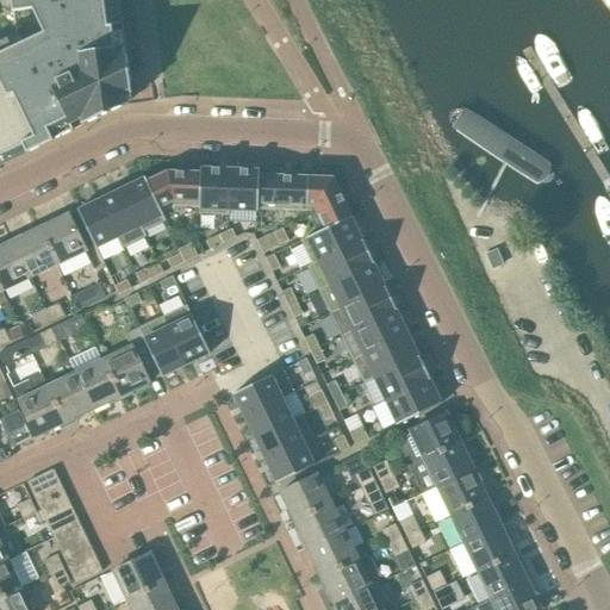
[(0,0),(0,166),(126,105),(123,97),(132,95),(119,0),(0,0)]
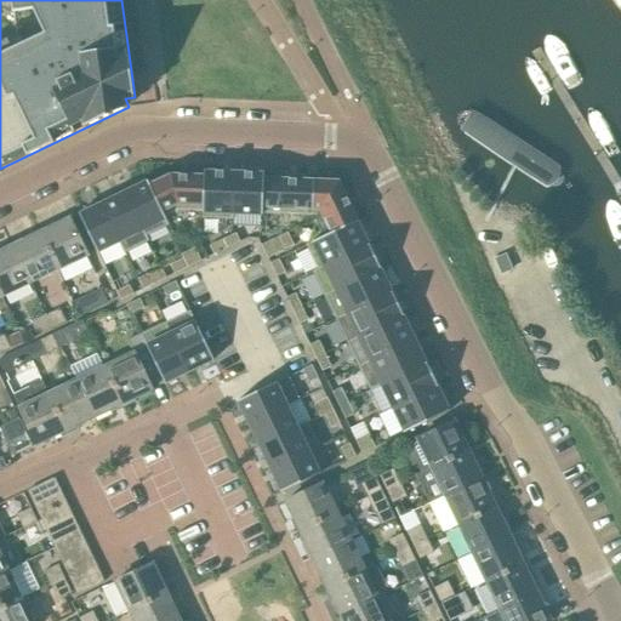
[(468,130),(556,193),(570,174),(482,110),(468,130)]
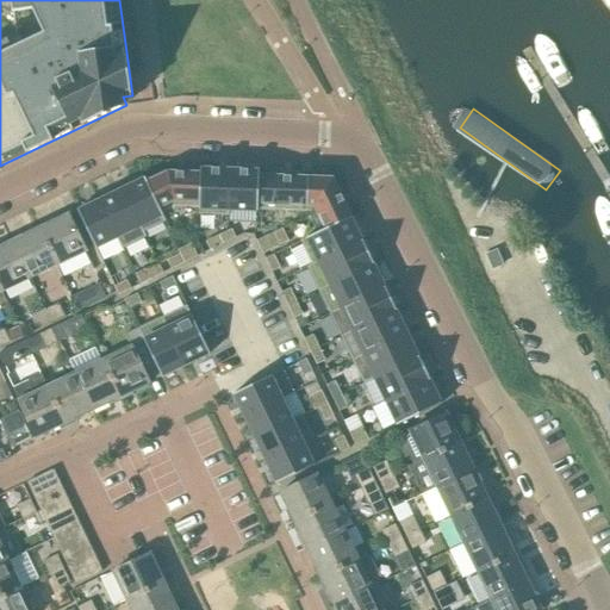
[(199,207),(199,215),(210,215),(229,216),(230,210),(229,210),(230,169),(200,168),(200,173),(201,173),(200,201),(199,201),(199,207)]
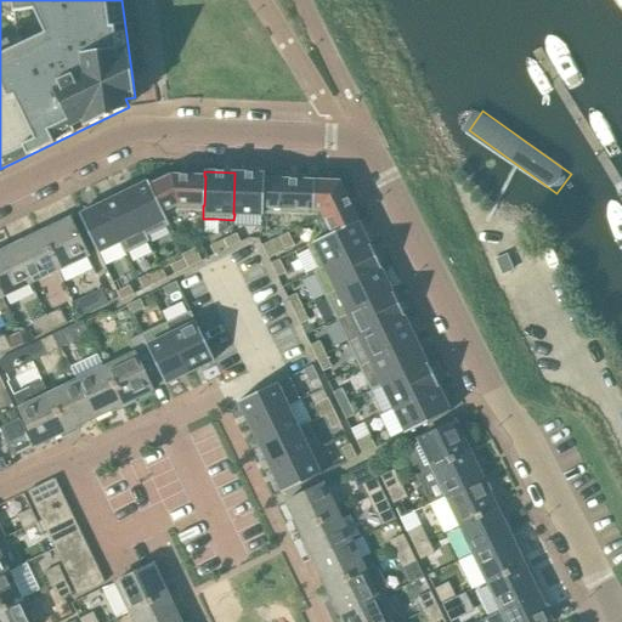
[(235,173),(233,214),(235,214),(264,215),(264,214),(264,208),(263,208),(264,180),(264,179),(265,179),(265,174),(235,173)]
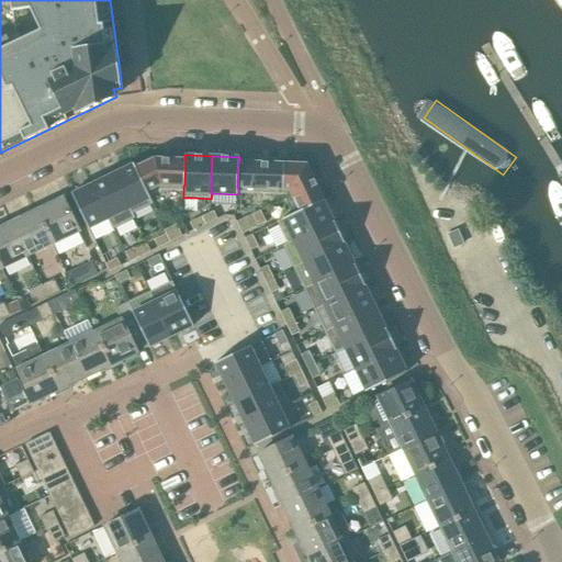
[(136,168),(135,168),(146,191),(147,191),(149,195),(161,190),(183,191),(183,186),(184,186),(186,159),(184,159),(155,158),(136,168)]
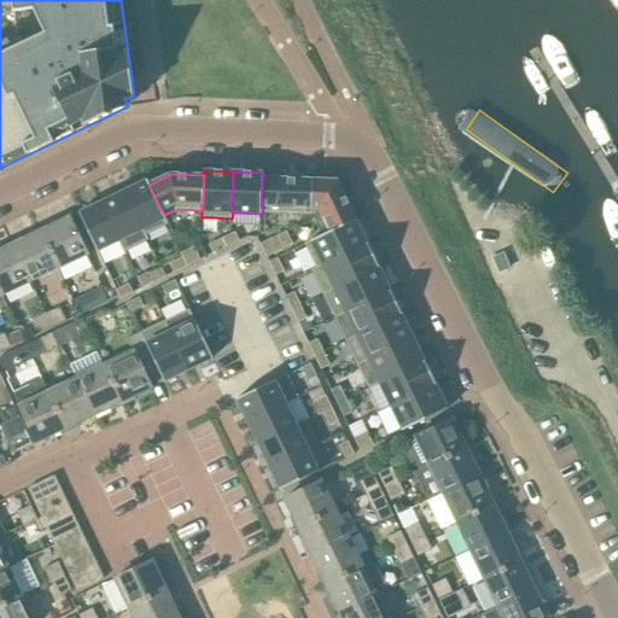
[(262,179),(261,207),(262,207),(262,213),(289,214),(312,215),(313,180),(264,178),(263,178),(262,178),(262,179)]
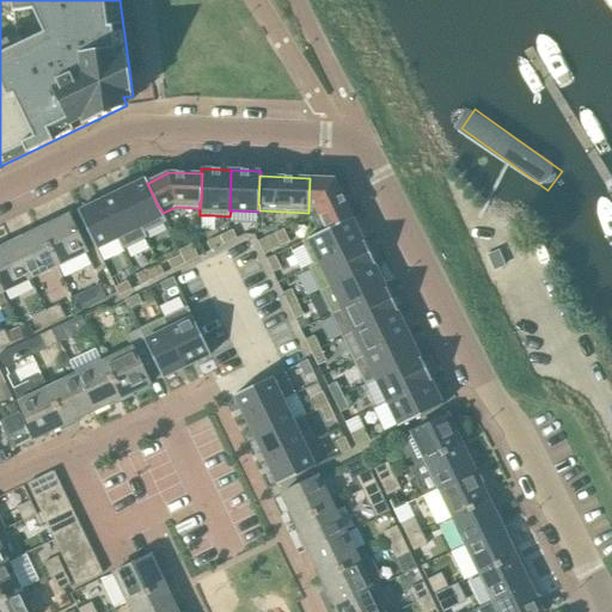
[(146,178),(123,189),(145,233),(145,232),(167,221),(163,214),(163,213),(160,208),(159,208),(147,183),(148,183),(146,178)]
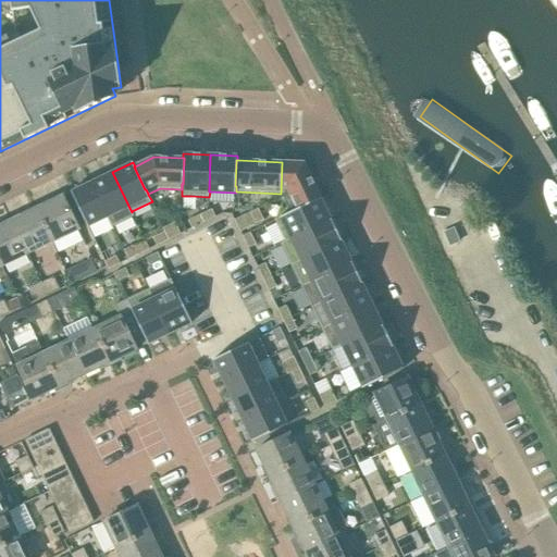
[(282,162),(281,194),(284,194),(293,211),(297,209),(298,209),(321,198),(304,163),(282,162)]
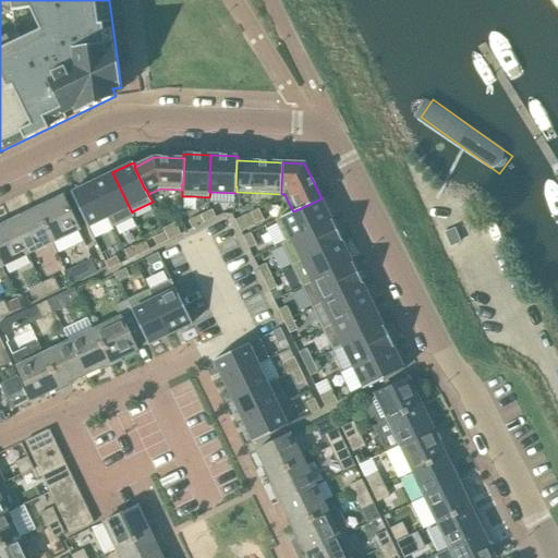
[(102,177),(93,182),(109,217),(108,218),(112,227),(113,227),(130,219),(134,217),(132,211),(132,213),(112,172),(102,177)]
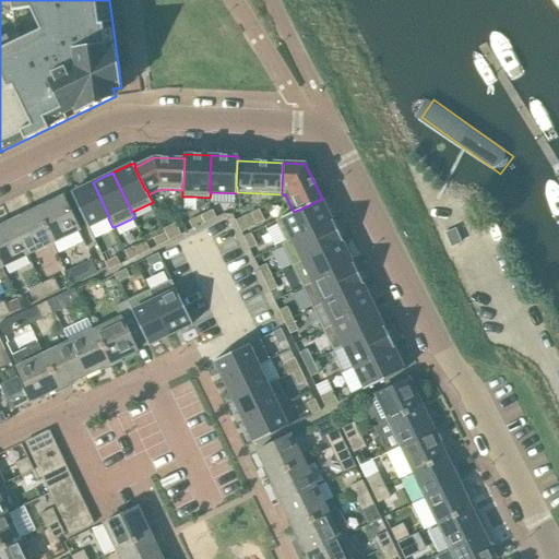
[(72,192),(71,192),(88,227),(97,223),(108,218),(109,217),(93,182),(72,192)]
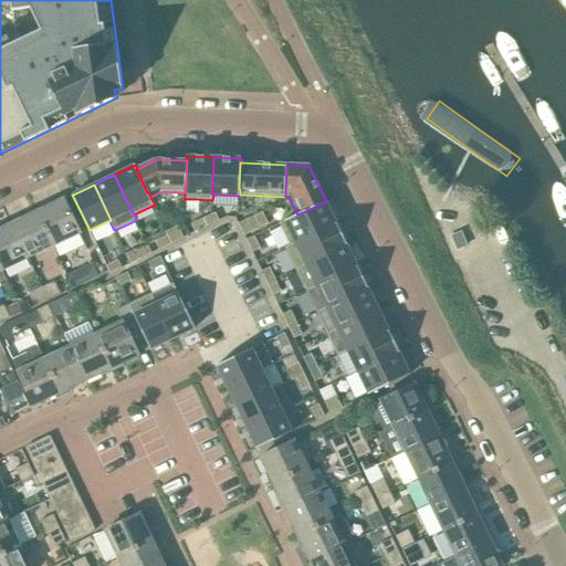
[(38,211),(54,245),(80,233),(64,199),(38,211)]
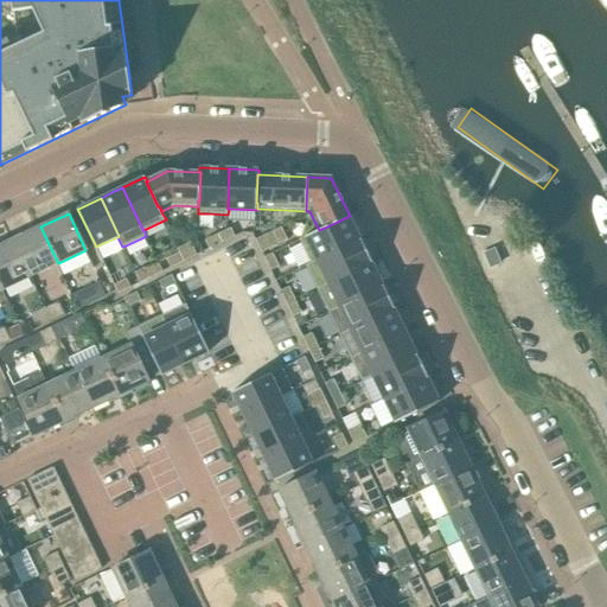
[(319,230),(300,238),(311,262),(312,263),(360,240),(350,216),(325,228),(324,228),(319,230)]
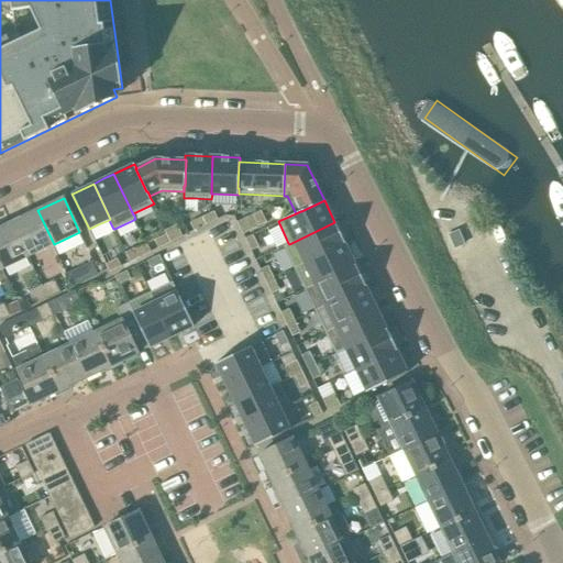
[(29,256),(54,244),(37,210),(12,222),(29,256)]
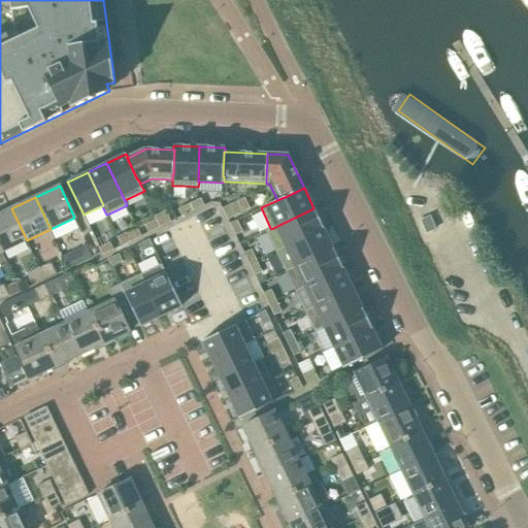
[(201,198),(190,203),(194,211),(204,206),(201,198)]
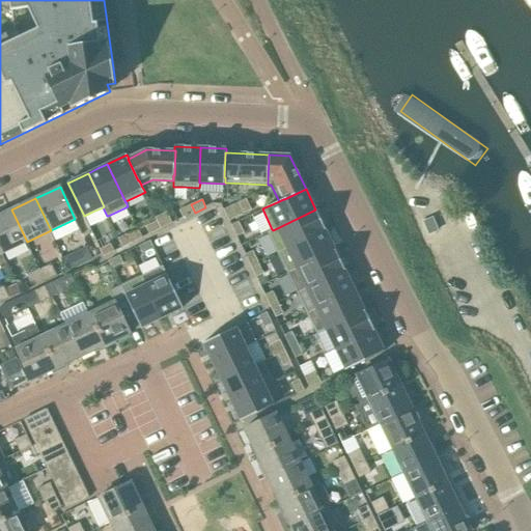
[(239,202),(231,206),(236,217),(244,214),(239,202)]
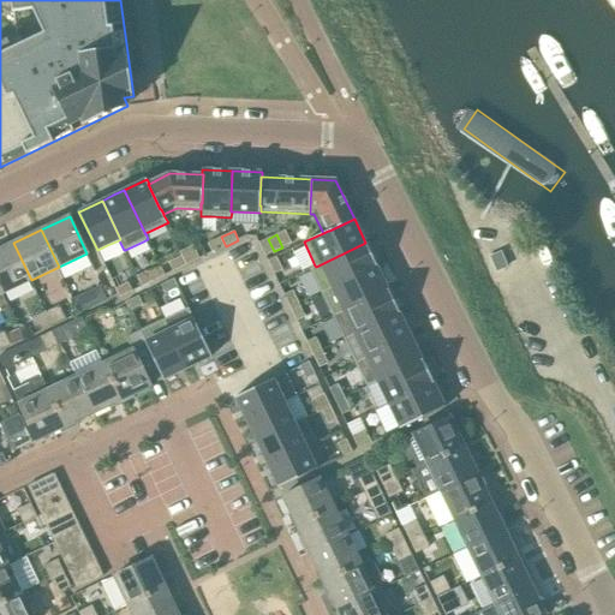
[(221,237),(208,244),(213,252),(226,246),(221,237)]
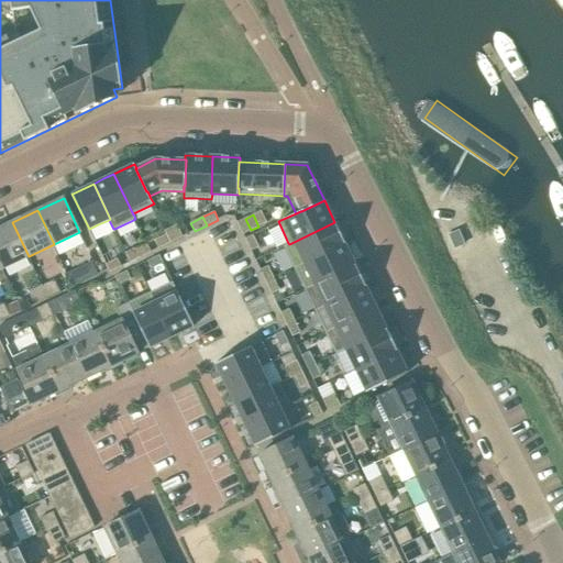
[(245,219),(238,222),(243,234),(251,230),(245,219)]
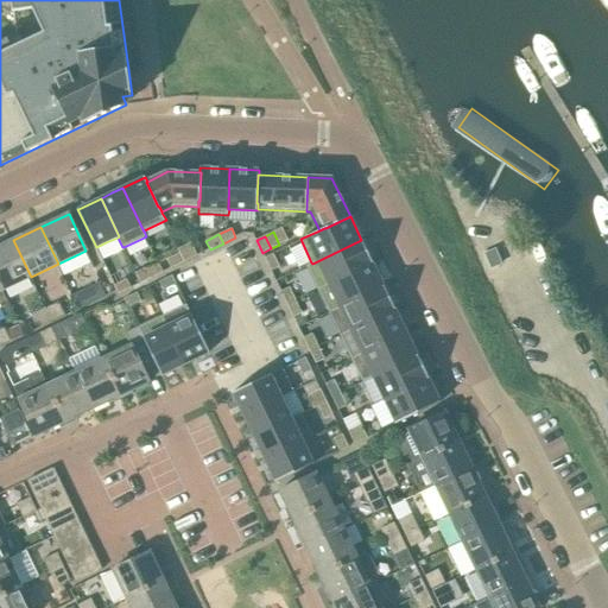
[(0,283),(4,290),(31,277),(13,240),(0,246),(0,283)]
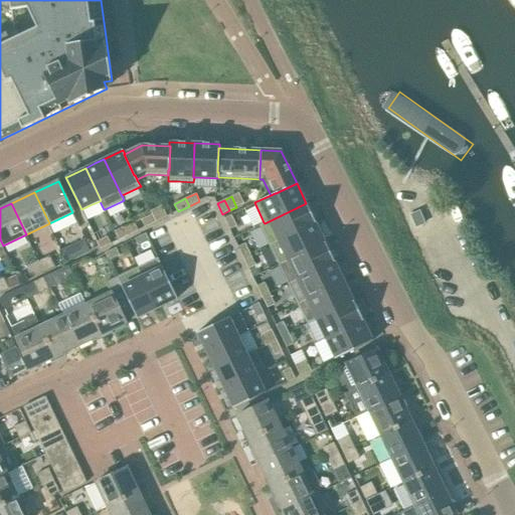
[(264,222),(260,224),(260,225),(270,244),(316,222),(306,203),(265,223),(264,222)]
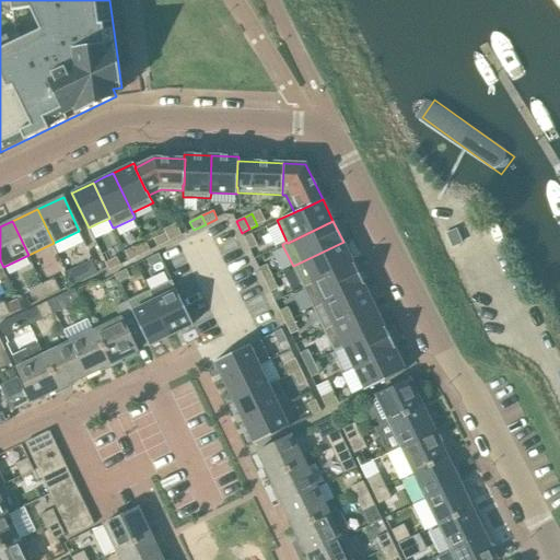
[(188,232),(185,224),(173,230),(177,237),(188,232)]
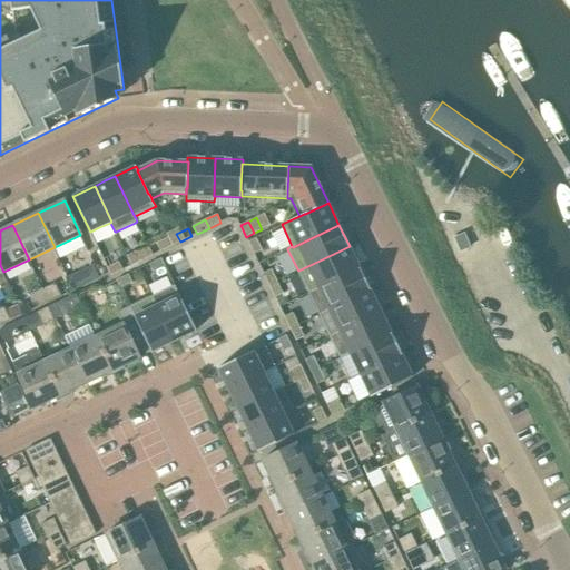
[(464,233),(454,237),(461,252),(471,247),(464,233)]
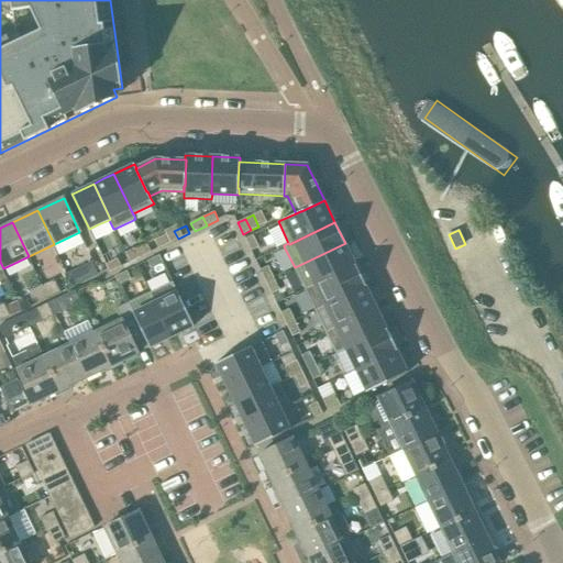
[(168,234),(155,241),(158,249),(172,242),(168,234)]
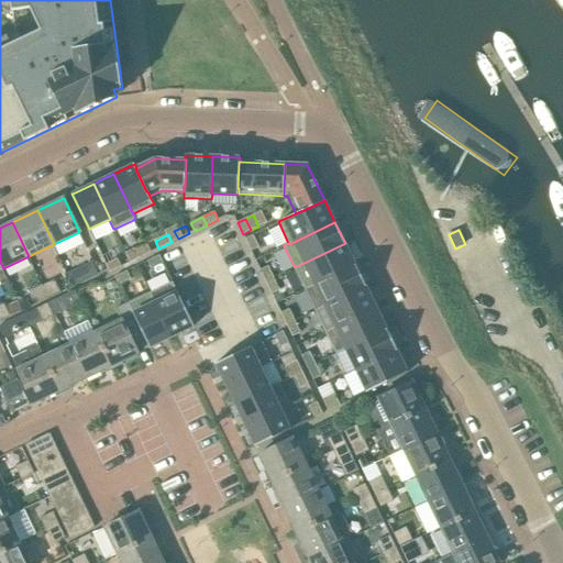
[(253,235),(245,239),(251,251),(258,247),(253,235)]
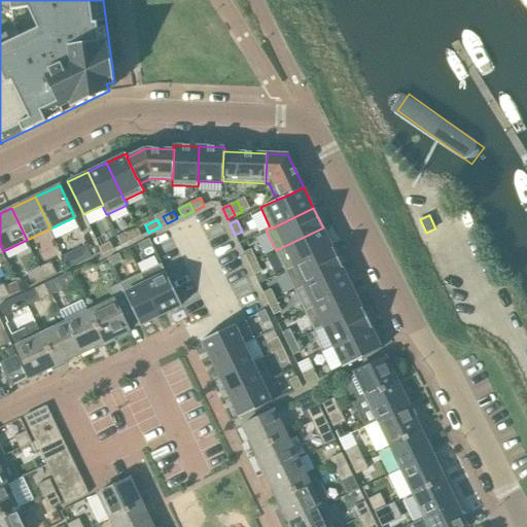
[(323,227),(276,250),(285,271),(332,247),(323,227)]
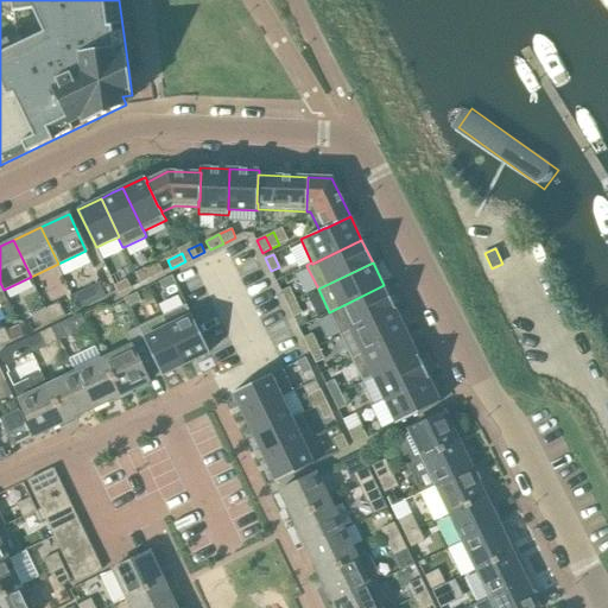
[(159,264),(146,270),(151,279),(163,272),(159,264)]
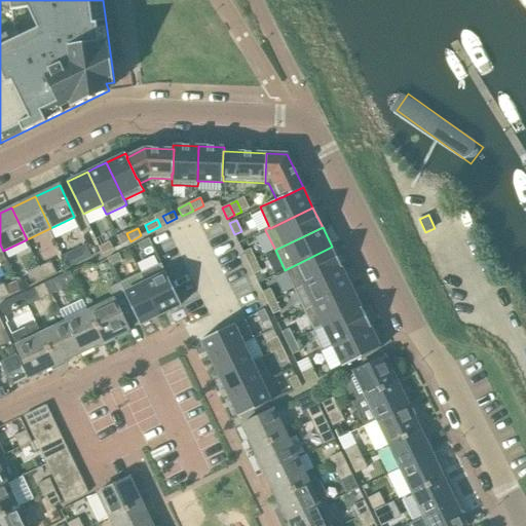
[(149,238),(138,243),(142,251),(152,246),(149,238)]
